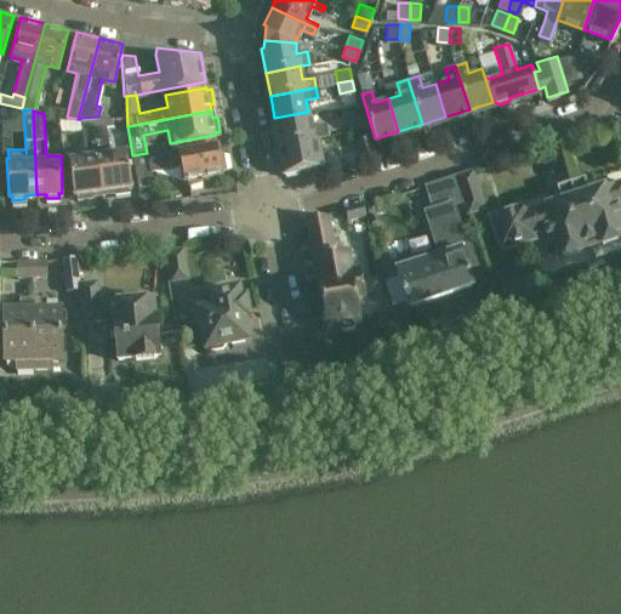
[(308,112),(274,118),(279,142),(320,135),(324,134),(323,123),(311,124),(308,112)]
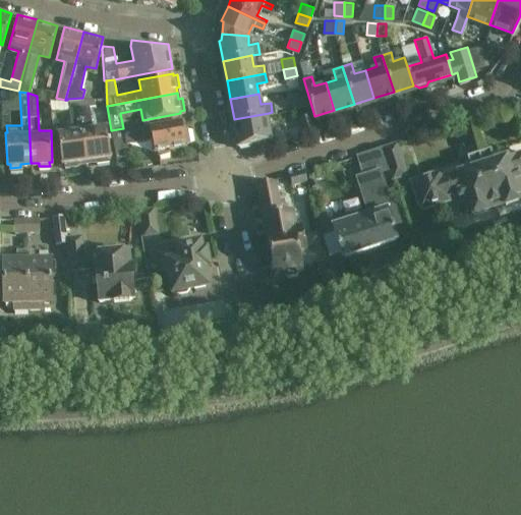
[(303,95),(291,98),(294,107),(306,104),(303,95)]
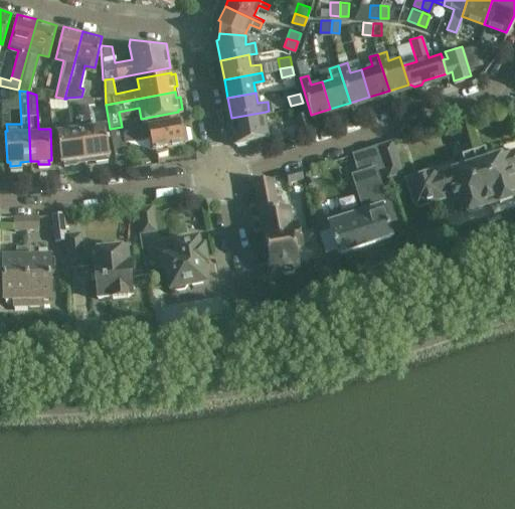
[(89,103),(78,105),(86,156),(95,155),(96,158),(108,157),(107,153),(110,153),(105,123),(92,125),(89,103)]
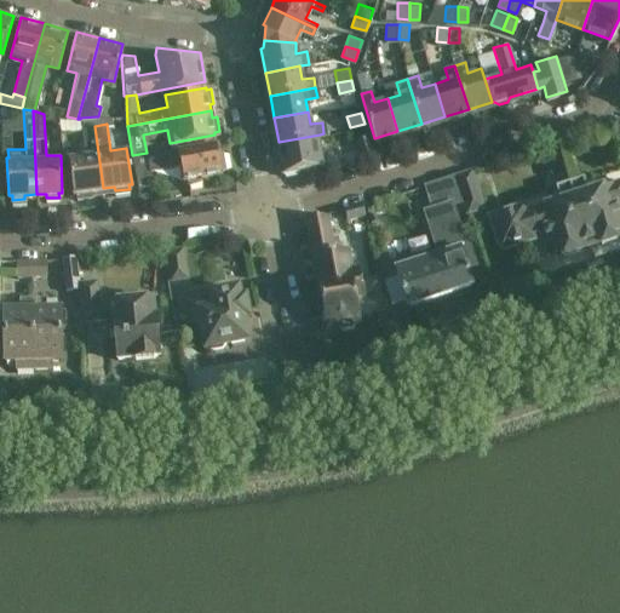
[(85,152),(69,154),(74,192),(76,192),(78,196),(92,194),(91,189),(103,188),(95,126),(82,127),(85,152)]
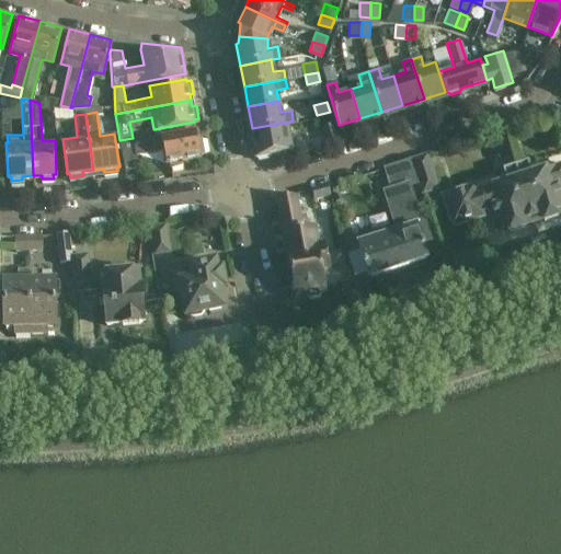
[(332,120),(322,124),(327,139),(338,137),(338,136),(332,120)]
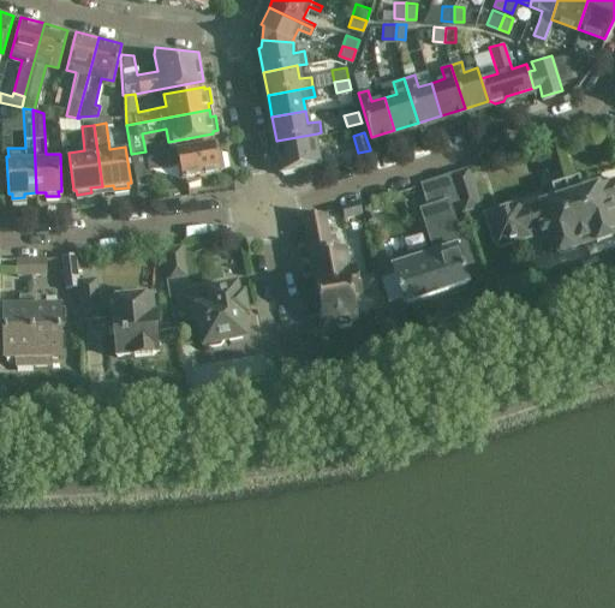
[(317,133),(276,141),(281,170),(284,172),(294,170),(296,166),(322,161),(317,133)]
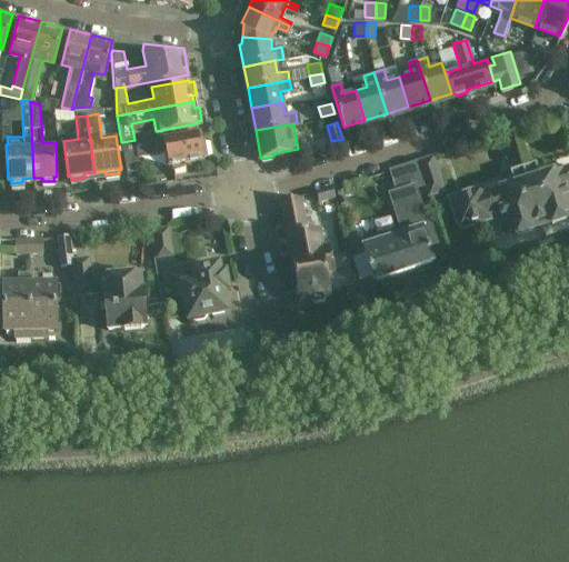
[(135,140),(121,142),(126,161),(139,158),(138,153),(165,148),(168,163),(172,162),(173,166),(186,163),(185,160),(203,157),(203,154),(208,153),(205,138),(200,139),(198,129),(197,129),(162,136),(135,140)]
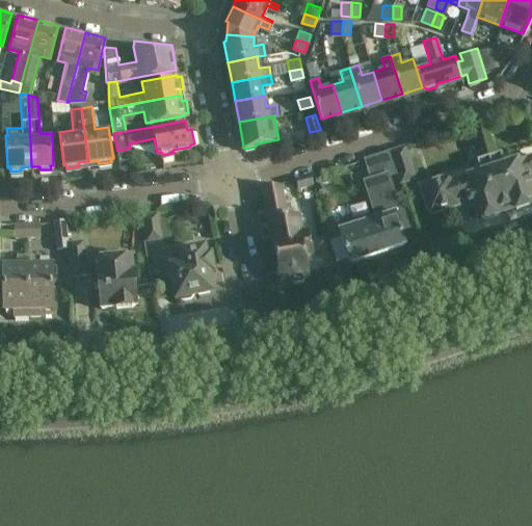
[(414,174),(404,143),(391,149),(400,178),(414,174)]
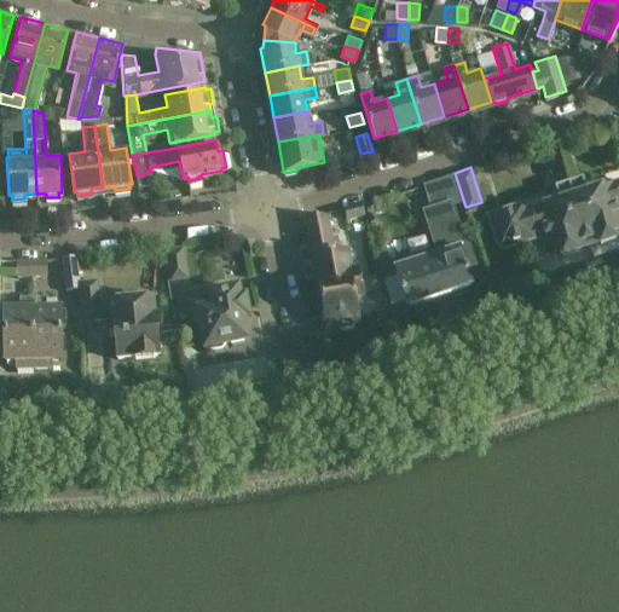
[(438,252),(427,255),(439,292),(472,281),(464,260),(474,258),(469,242),(466,243),(464,240),(451,201),(460,198),(452,173),(424,182),(432,205),(423,208),(438,252)]
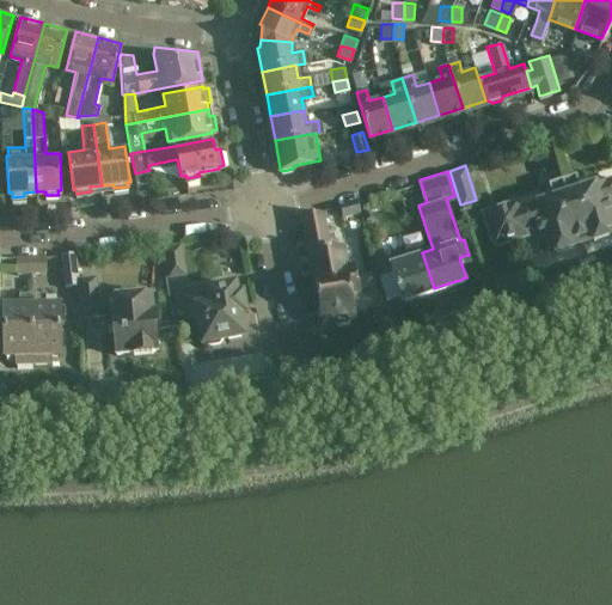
[(576,171),(562,176),(582,237),(592,233),(593,237),(609,232),(606,228),(611,226),(611,175),(581,185),(576,171)]
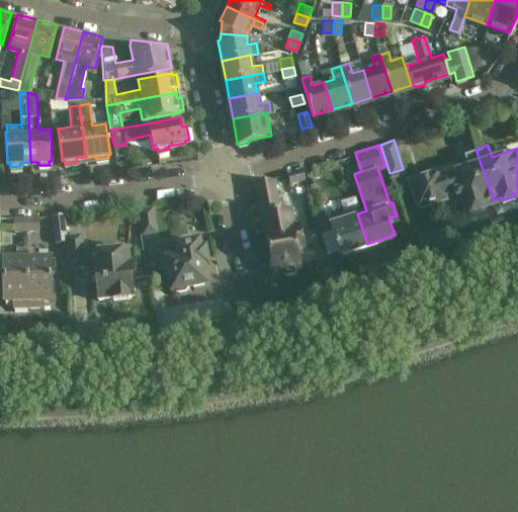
[(437,168),(409,178),(418,205),(446,196),(445,192),(452,190),(459,210),(468,207),(469,210),(483,206),(482,203),(493,200),(476,149),(463,153),(467,164),(439,174),(437,168)]
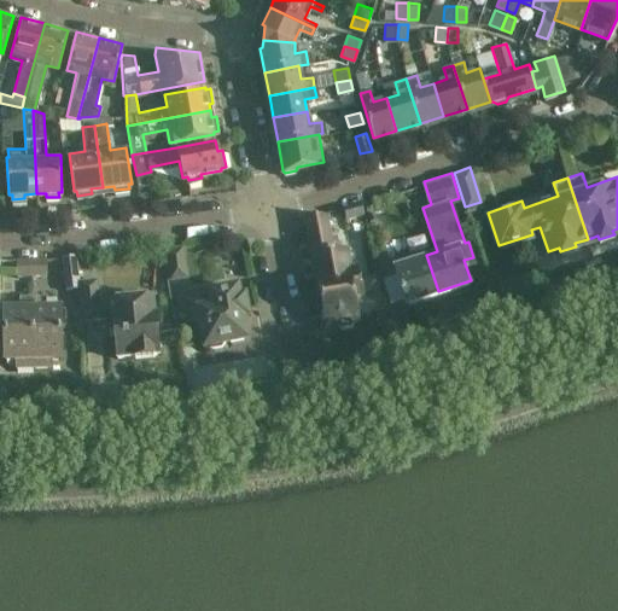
[(361,201),(344,204),(348,216),(365,213),(361,201)]
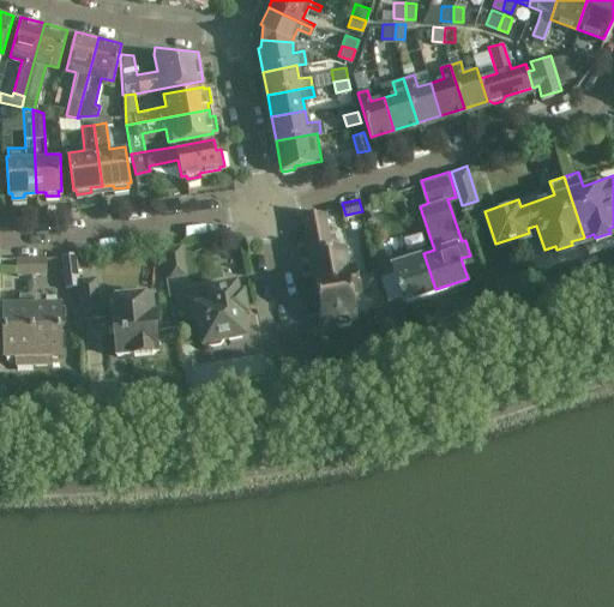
[(323,211),(305,215),(306,218),(317,284),(314,286),(317,298),(319,298),(323,318),(333,317),(338,322),(349,319),(350,313),(355,313),(351,293),(357,292),(354,269),(345,271),(342,246),(329,247),(323,211)]
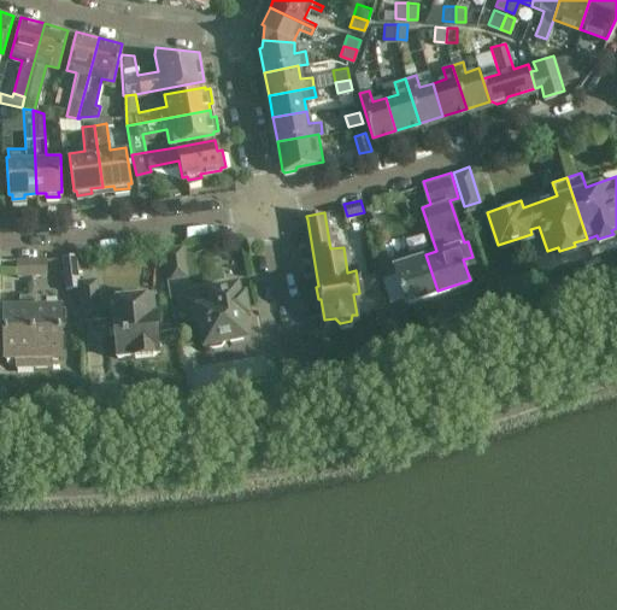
[(78,283),(76,252),(62,254),(63,285),(78,283)]
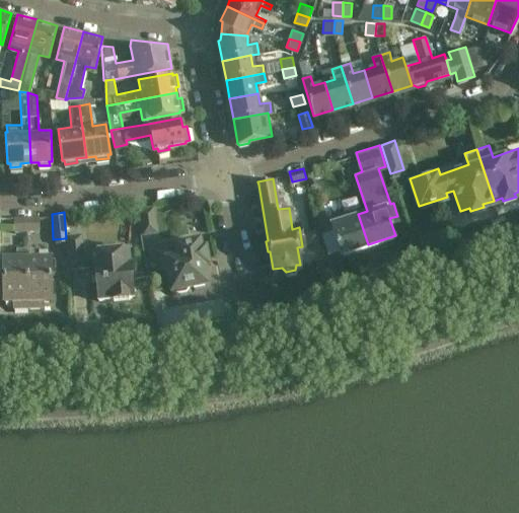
[(349,215),(330,220),(336,235),(341,252),(368,244),(358,214),(349,217),(349,215)]
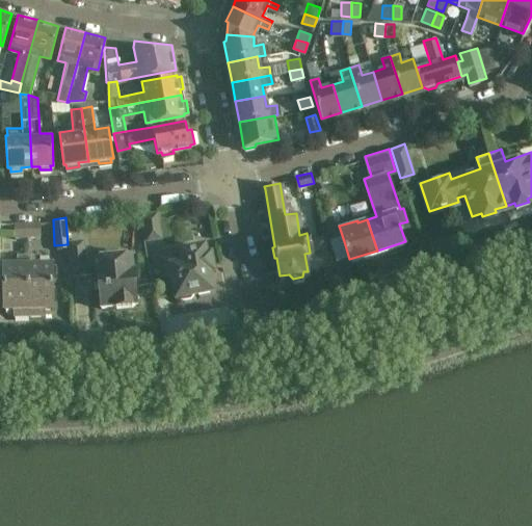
[(26,220),(14,221),(14,236),(27,235),(26,220)]
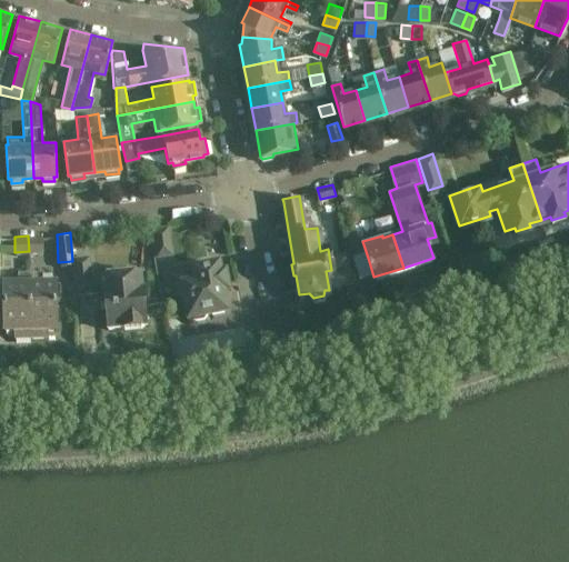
[(43,236),(28,236),(29,251),(43,251),(43,236)]
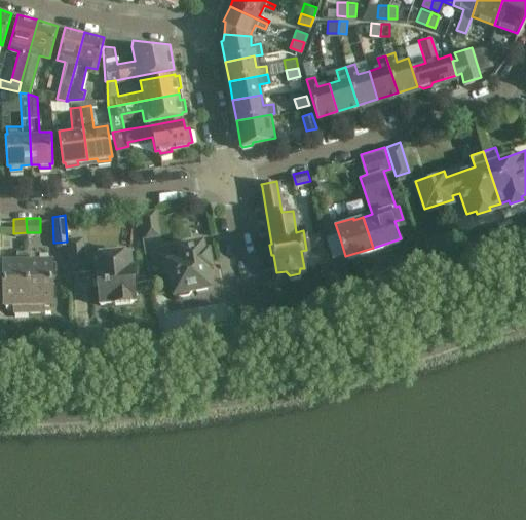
[(83,254),(81,236),(67,237),(70,271),(96,268),(99,301),(136,298),(133,262),(129,263),(128,250),(83,254)]
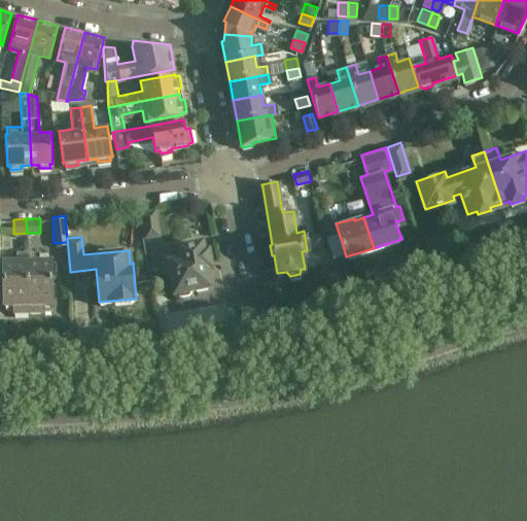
[(170,261),(168,261),(174,292),(178,292),(181,294),(188,293),(190,290),(211,286),(210,281),(212,278),(211,272),(208,270),(203,242),(178,246),(178,250),(169,252),(170,261)]
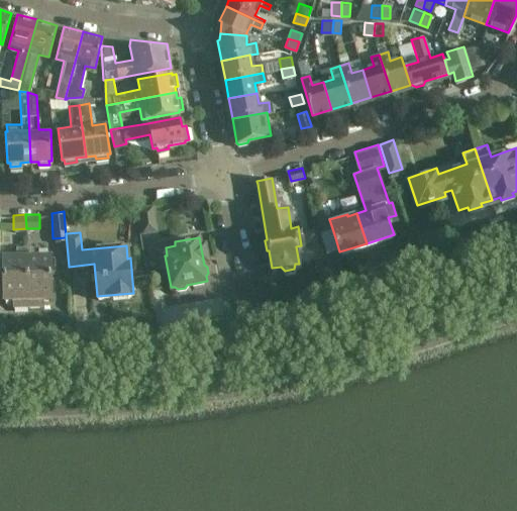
[(2,254),(0,257),(0,269),(3,272),(3,298),(28,298),(26,254),(26,245),(16,245),(16,254),(2,254)]
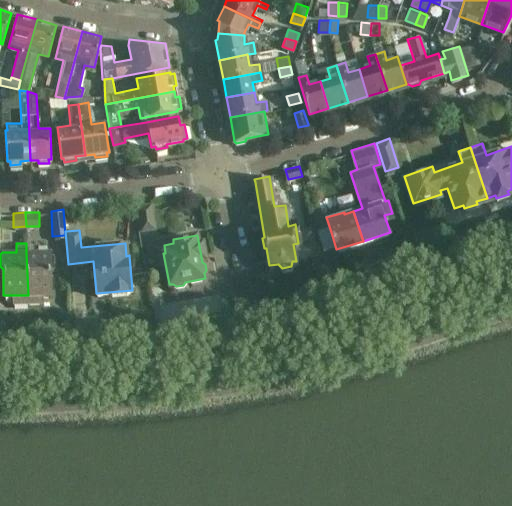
[(53,254),(48,251),(26,252),(28,295),(51,294),(51,268),(53,266),(53,254)]
